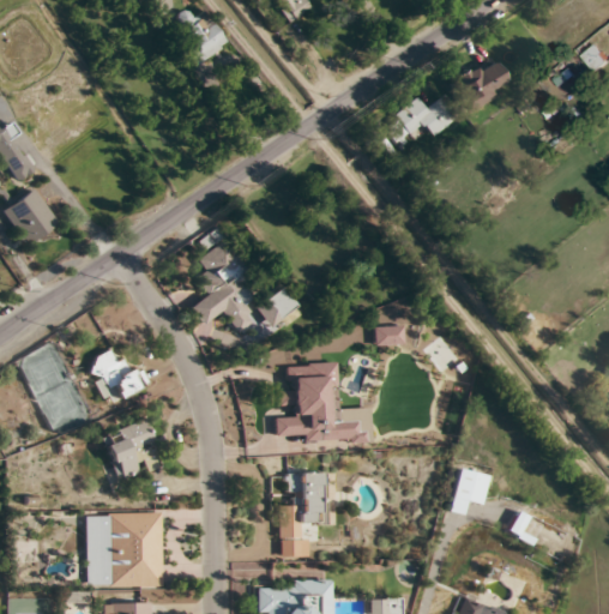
[(289,0),(285,4),(295,16),(303,8),(296,0),(289,0)]
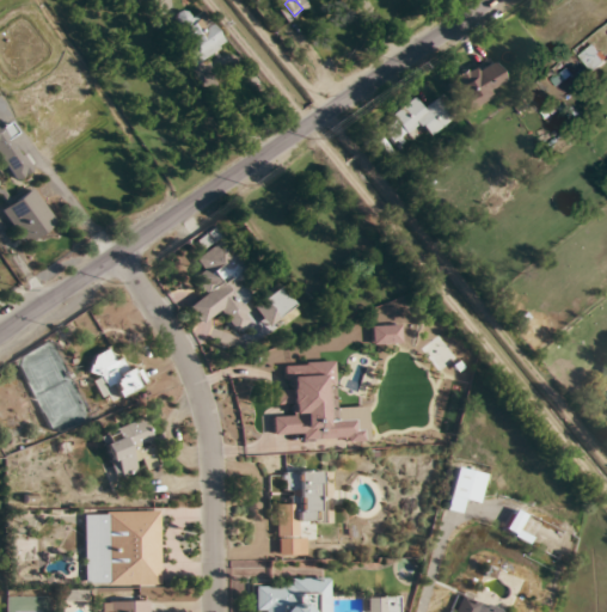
[(206,11),(194,19),(186,10),(175,17),(196,49),(186,55),(194,66),(227,43),(206,11)]
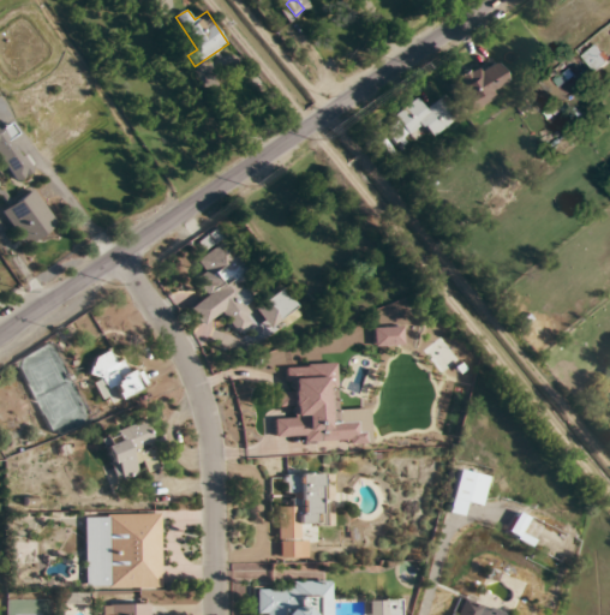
[(609,57),(598,45),(586,57),(604,77),(609,72),(609,57)]
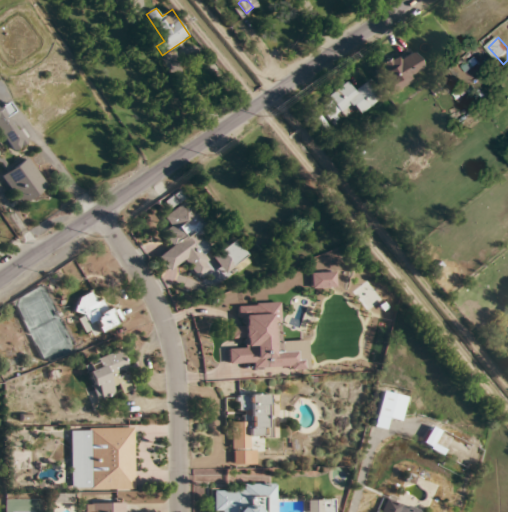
[(425,73),(411,48),(375,69),(389,94),(425,73)]
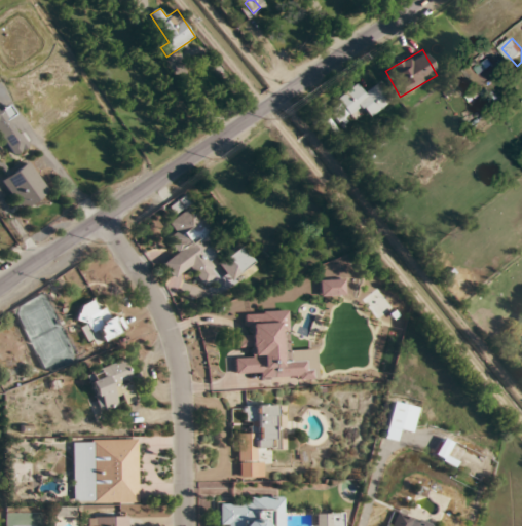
[(370,117),(395,100),(381,81),(365,94),(359,85),(329,106),(341,123),(364,107),(370,117)]
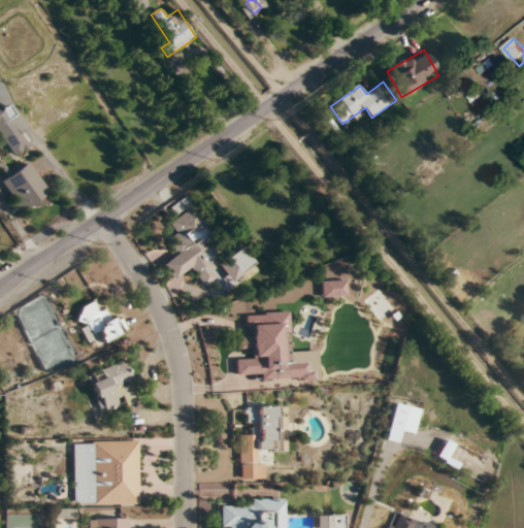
[(22,210),(52,194),(33,162),(4,178),(22,210)]
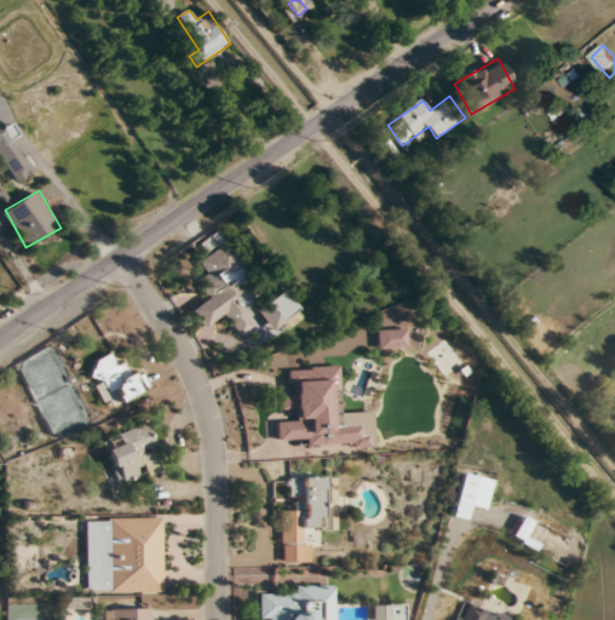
[(225,315),(242,336),(258,322),(248,310),(260,300),(242,279),(252,270),(219,231),(210,240),(216,248),(199,262),(208,273),(199,281),(211,297),(194,310),(208,328),(225,315)]
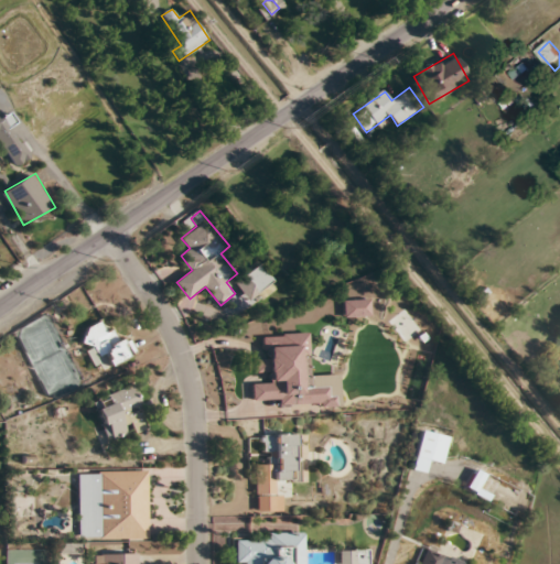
[(372,317),(372,300),(346,300),(346,317),(372,317)]
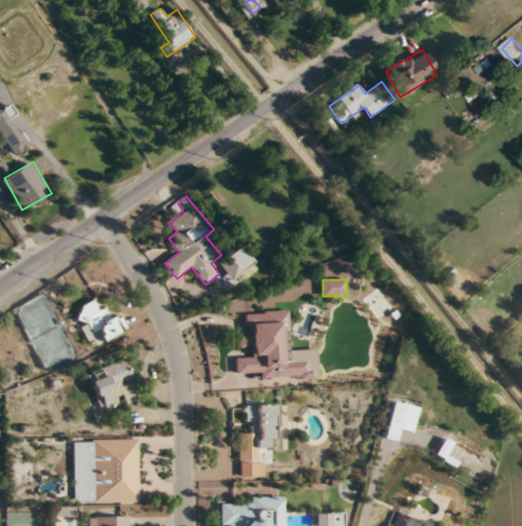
[(112,317),(107,305),(100,308),(97,301),(78,308),(89,335),(100,331),(104,341),(128,331),(121,313),(112,317)]
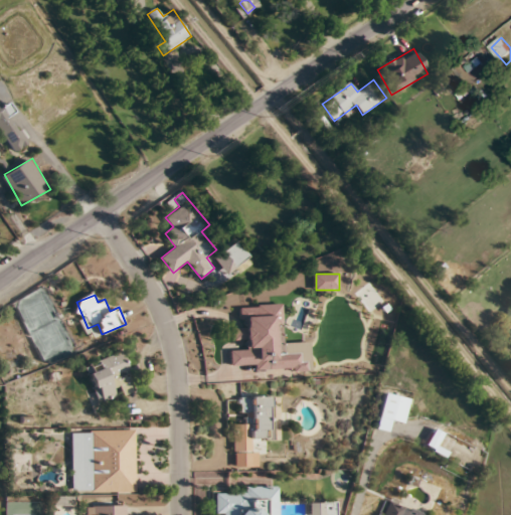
[(311,342),(285,342),(283,304),(243,306),(243,328),(235,328),(235,340),(246,339),(246,349),(232,350),(232,365),(258,365),(258,371),(312,369),(311,342)]
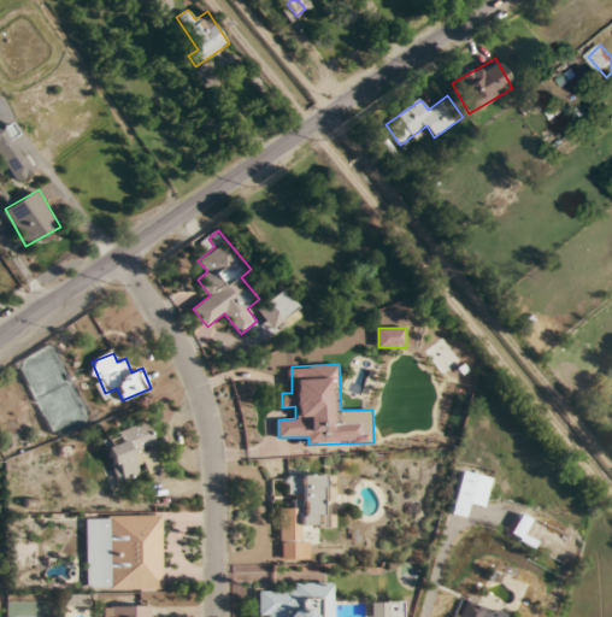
[(121,483),(164,468),(147,422),(104,438),(121,483)]
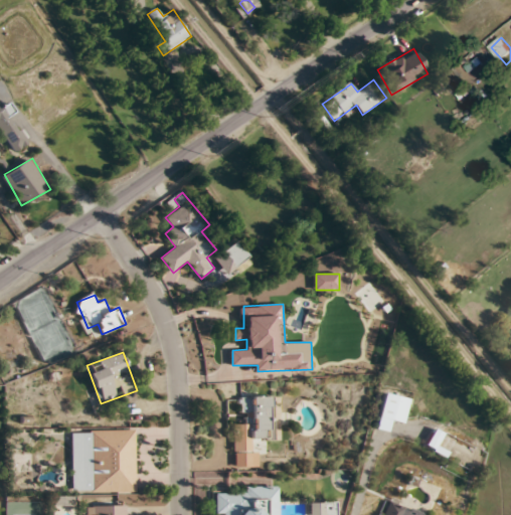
[(403,423),(409,399),(386,393),(376,427),(390,432),(392,420),(403,423)]
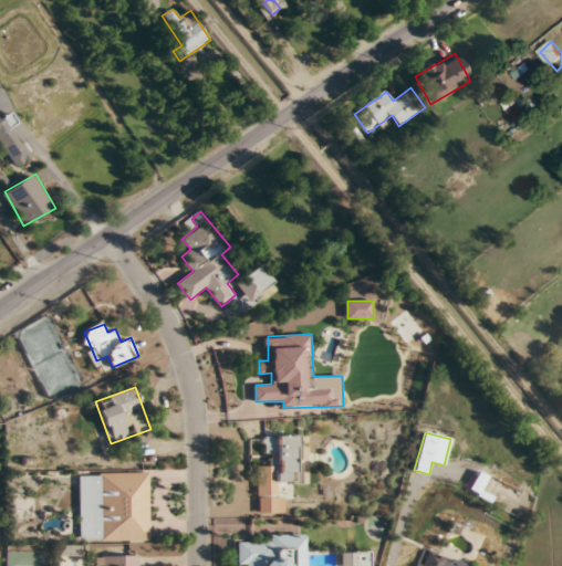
[(283,513),(282,483),(304,483),(303,436),(267,436),(267,454),(271,454),(271,465),(258,465),(259,513),(283,513)]
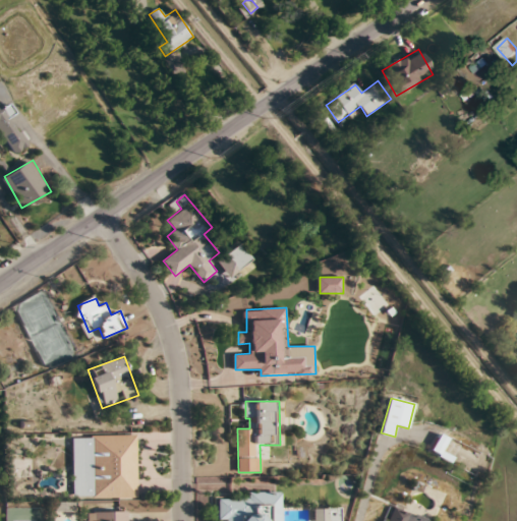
[(138,499),(137,435),(73,436),(73,499),(138,499)]
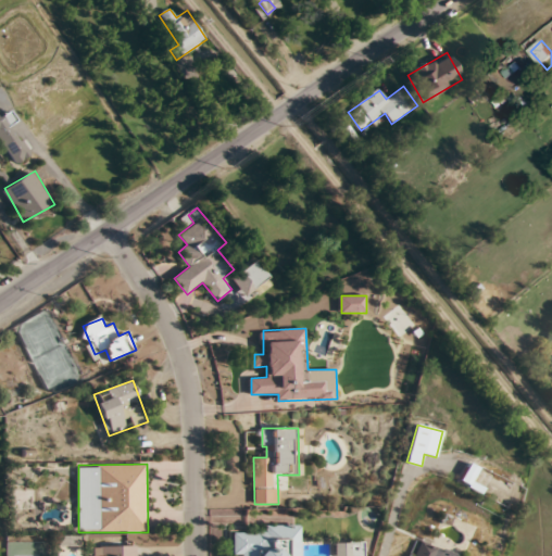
[(479,467),(469,464),(463,481),(472,485),(479,467)]
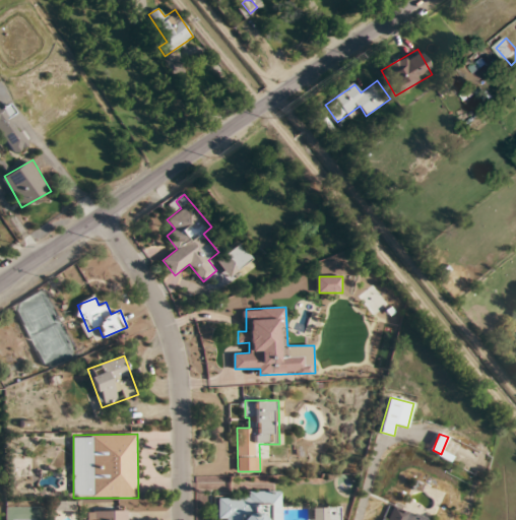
[(281,519),(282,492),(252,492),(246,498),(219,498),(219,518),(229,518),(228,519),(281,519)]
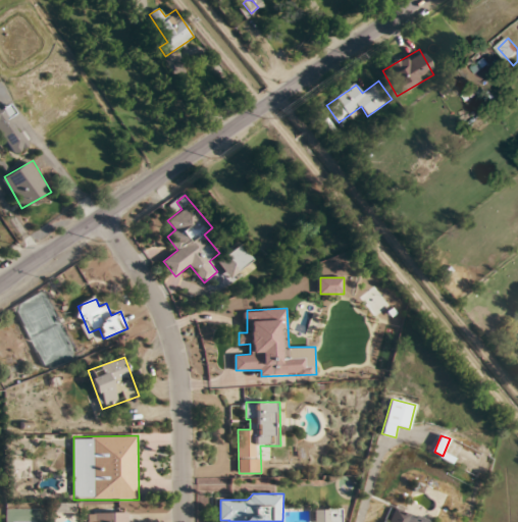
[(433,521),(434,521),(396,508),(390,521),(433,521)]
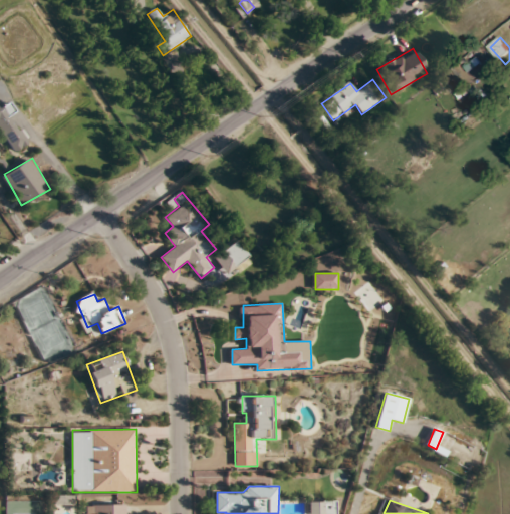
[(336,513),(337,501),(310,501),(310,513),(336,513)]
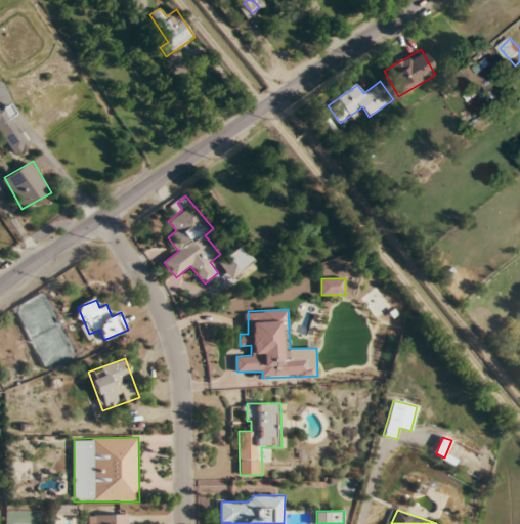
[(130,523),(131,514),(89,514),(88,523),(130,523)]
